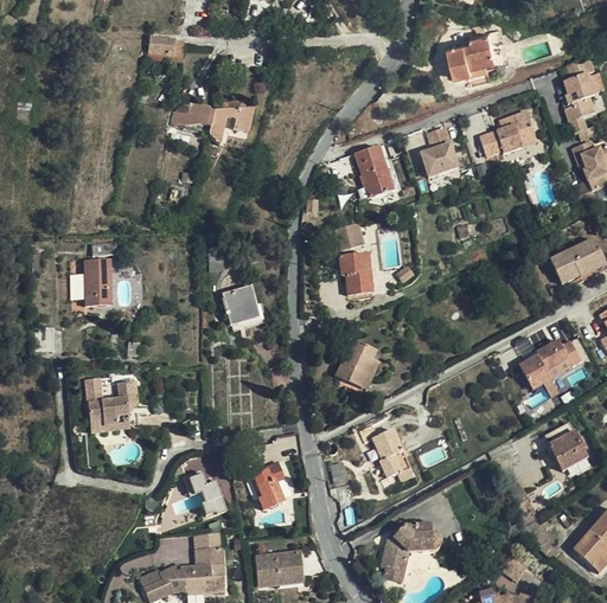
[(471,65),(485,62),(496,58),(489,31),(471,34),(472,39),(447,46),(454,74),(471,70),(471,65)]
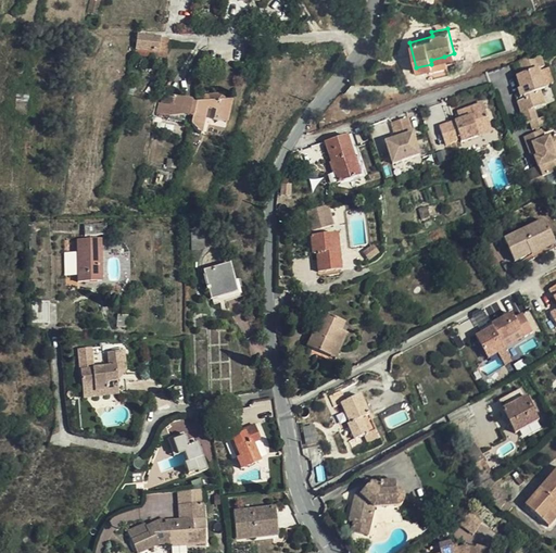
[(138,32),(138,33),(136,46),(138,46),(138,51),(152,53),(152,48),(158,48),(159,35),(138,32)]
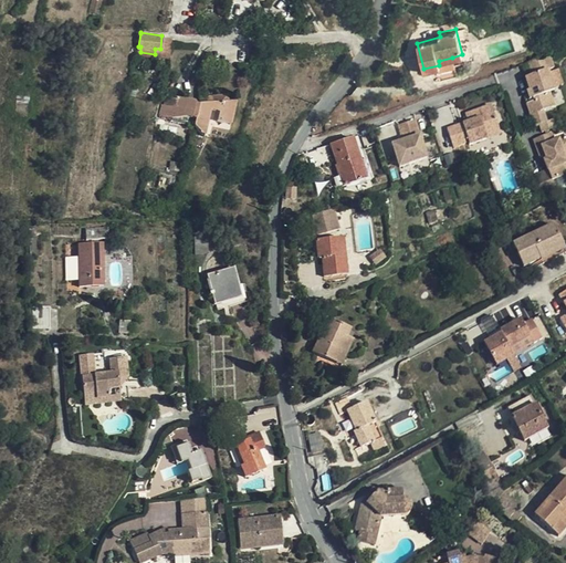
[(453,64),(452,58),(439,61),(439,65),(440,68),(453,64)]
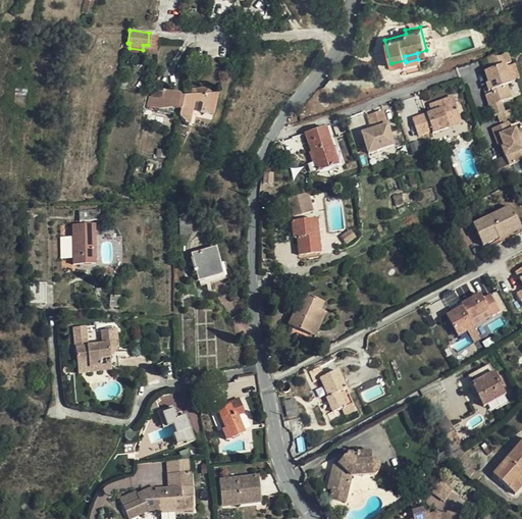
[(504,62),(488,68),(490,73),(486,75),(490,89),(484,91),(492,114),(504,110),(501,100),(510,96),(506,84),(510,82),(504,62)]
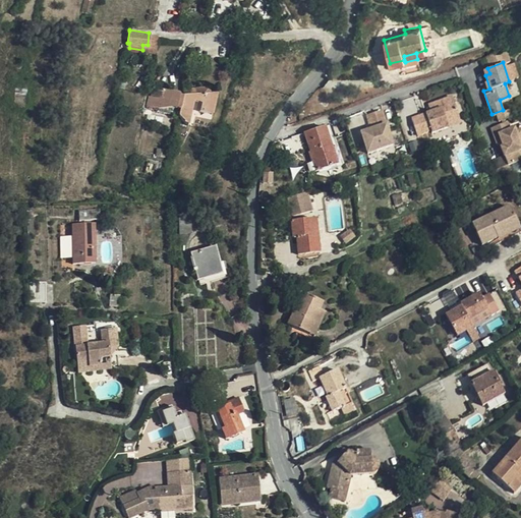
[(195,92),(184,93),(178,114),(188,123),(194,99),(203,101),(200,109),(213,111),(218,91),(210,91),(209,84),(195,85),(195,92)]
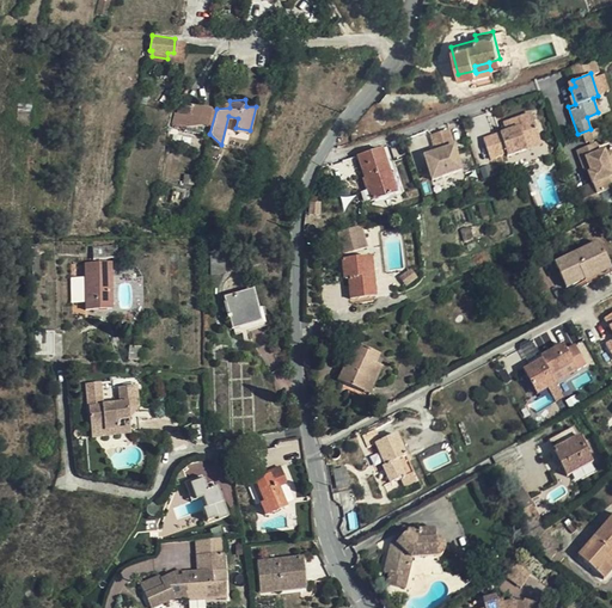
[(213,105),(194,100),(191,112),(176,109),(173,121),(189,124),(200,122),(208,123),(213,105)]
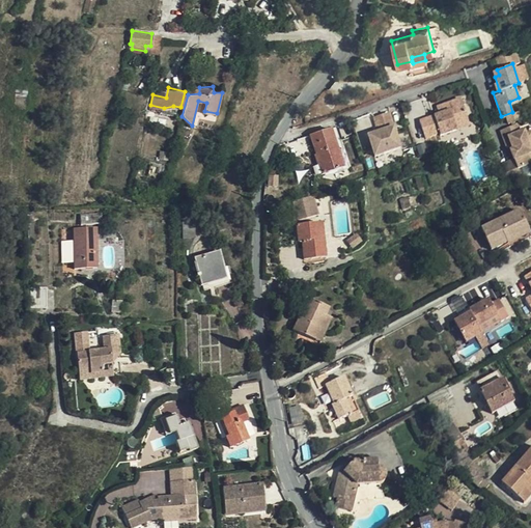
[(464,99),(438,106),(439,113),(435,114),(436,116),(430,117),(429,115),(419,118),(424,135),(439,131),(440,134),(456,129),(454,120),(469,116),(464,99)]
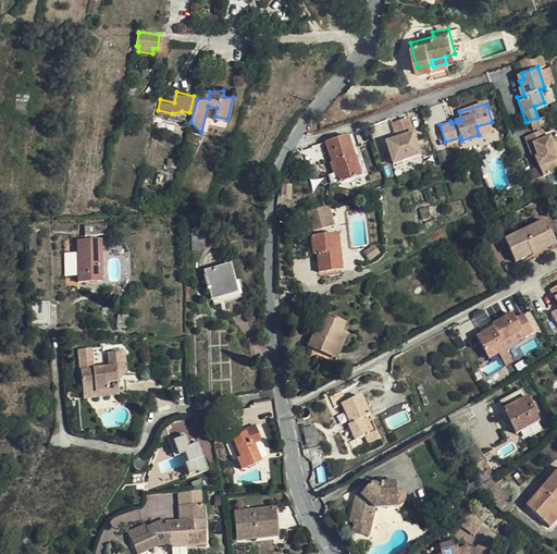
[(409,114),(393,120),(399,136),(415,131),(409,114)]
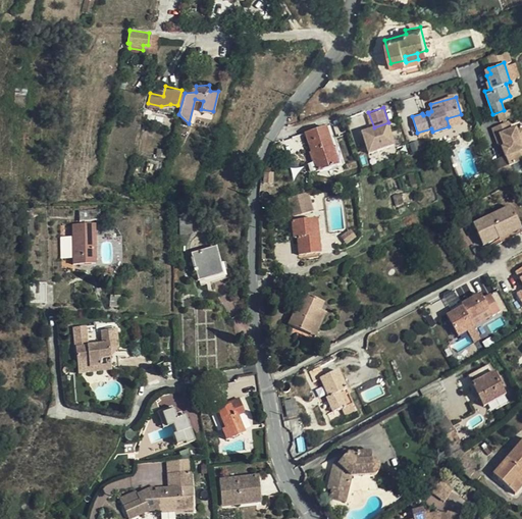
[(461,114),(447,118),(449,126),(463,122),(461,114)]
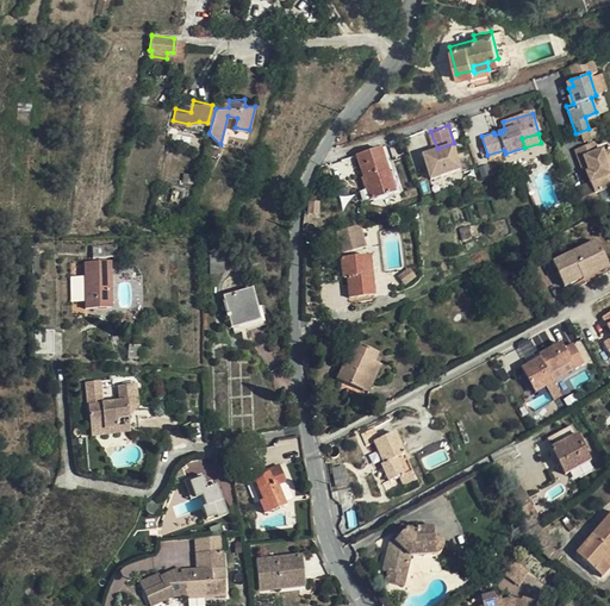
[(595,141),(576,147),(583,166),(585,164),(591,179),(576,185),(584,206),(599,201),(596,191),(609,185),(609,181),(608,174),(609,172),(609,168),(609,163),(609,162),(609,144),(598,150),(595,141)]
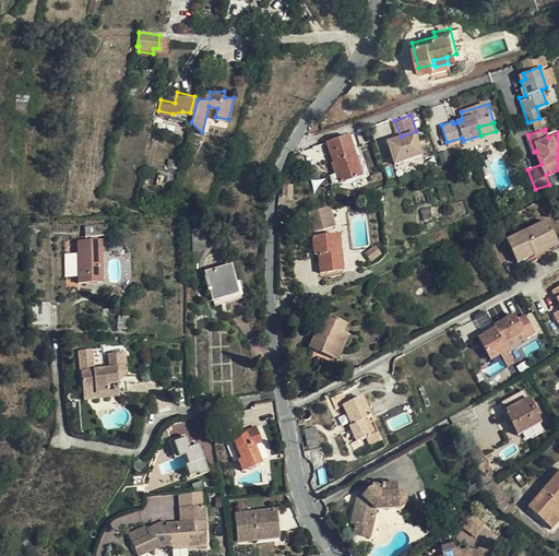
[(352,131),(347,133),(360,174),(365,172),(352,131)]
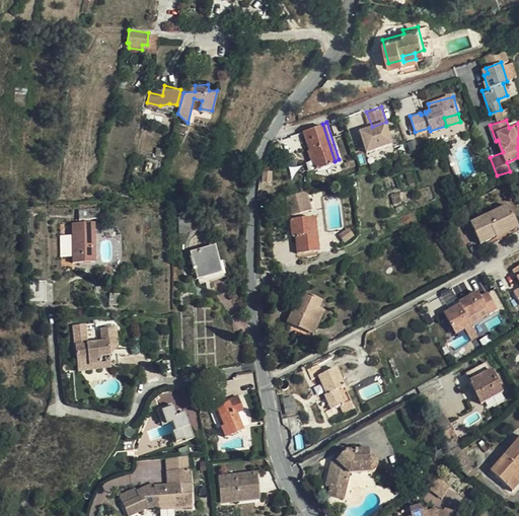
[(303,130),(302,130),(309,150),(311,149),(314,156),(311,157),(314,167),(335,161),(322,124),(312,127),(303,130)]
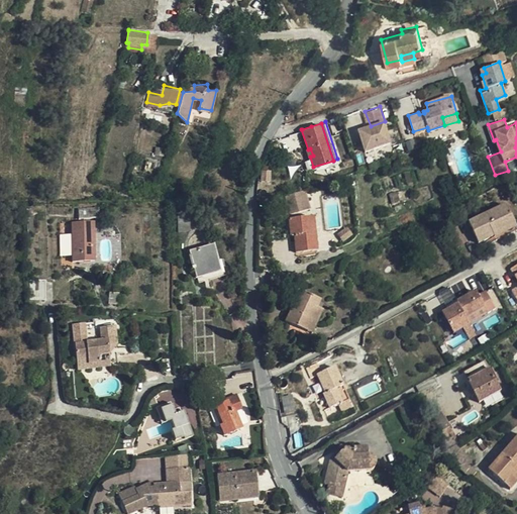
[(270,179),(270,169),(263,168),(262,178),(270,179)]
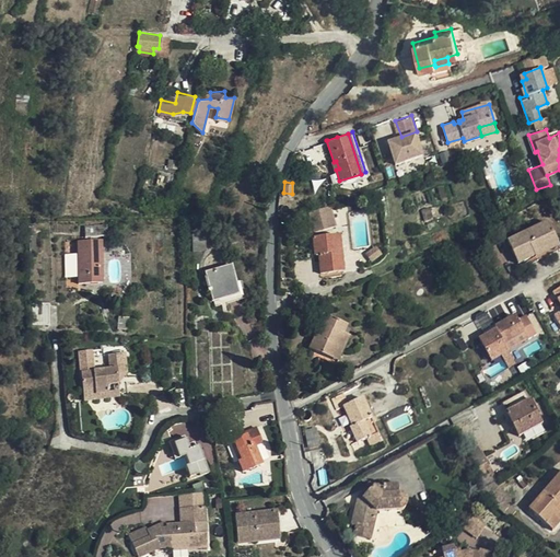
[(550,185),(536,189),(538,195),(552,190),(550,185)]
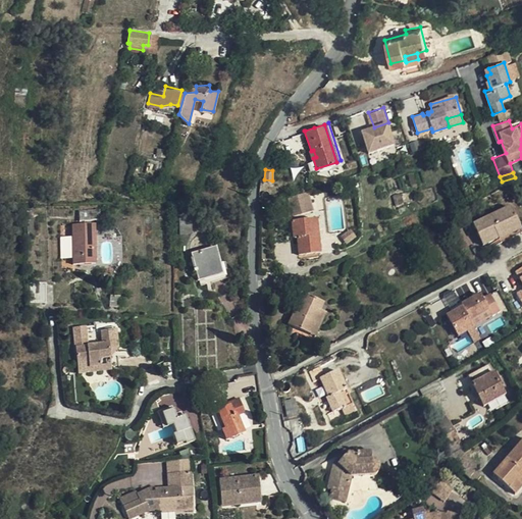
[(311,206),(306,190),(288,195),(293,212),(311,206)]
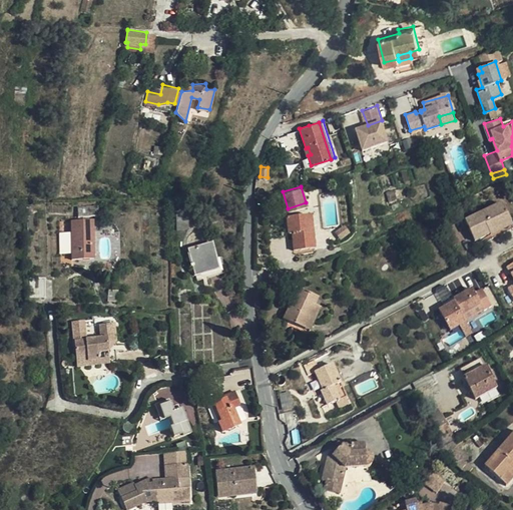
[(488,230),(510,220),(502,201),(465,218),(474,238),(480,236),(489,232),(488,230)]
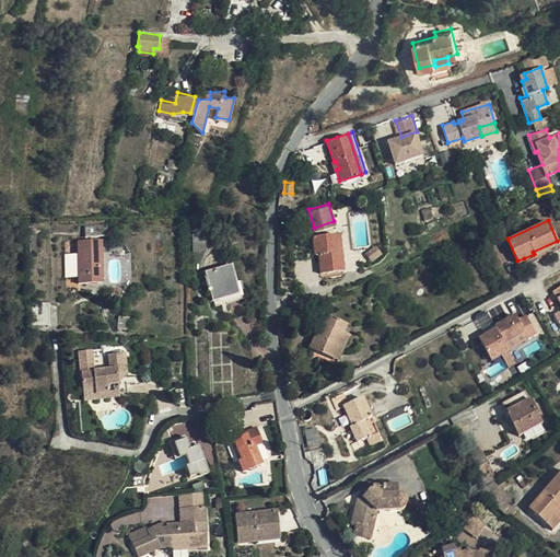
[(106,223),(85,223),(85,234),(106,233),(106,223)]
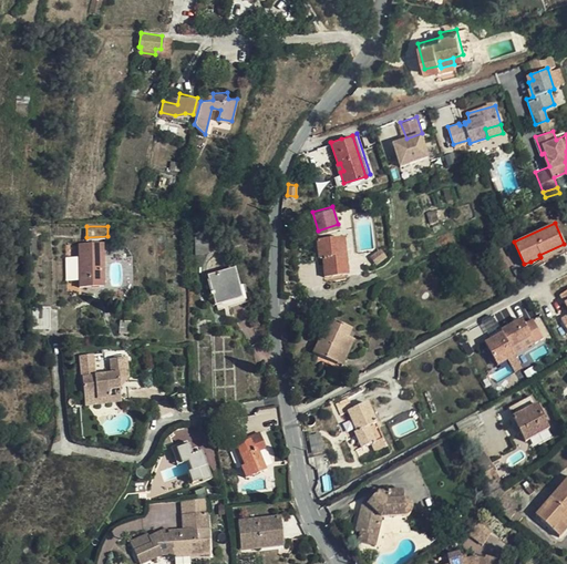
[(205,235),(195,235),(195,250),(206,250),(205,235)]
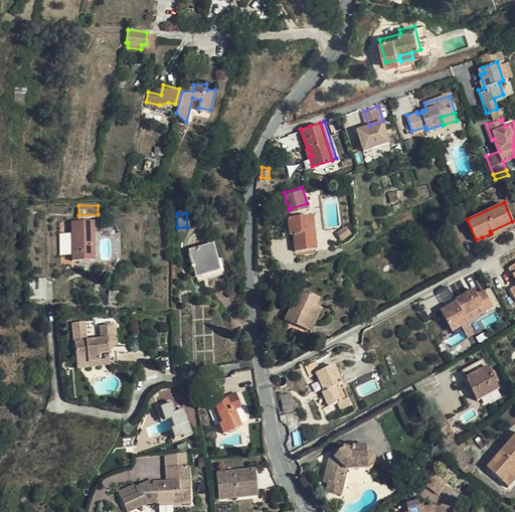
[(311,213),(287,216),(289,231),(292,231),(295,248),(315,246),(311,213)]
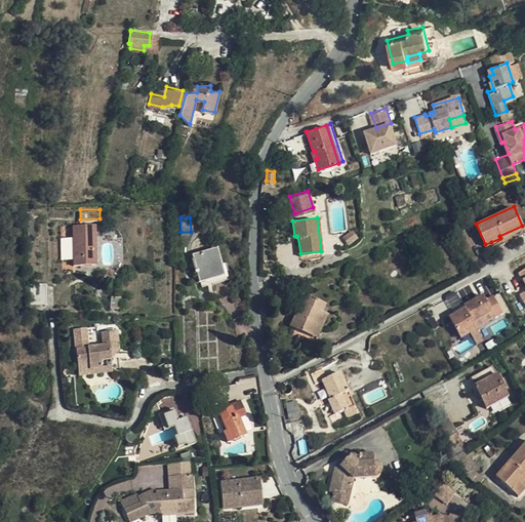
[(95,262),(95,224),(73,224),(74,262),(95,262)]
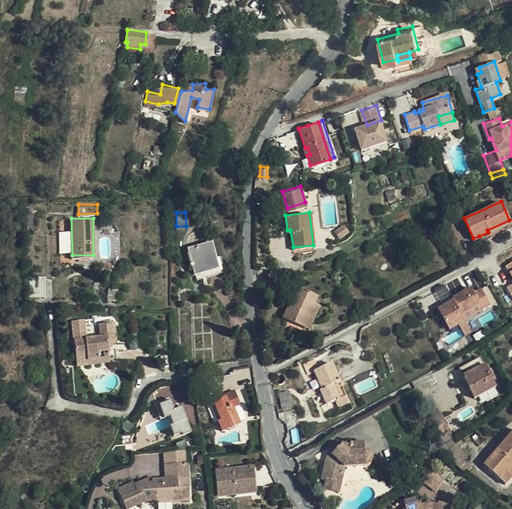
[(357,218),(348,220),(349,230),(358,228),(357,218)]
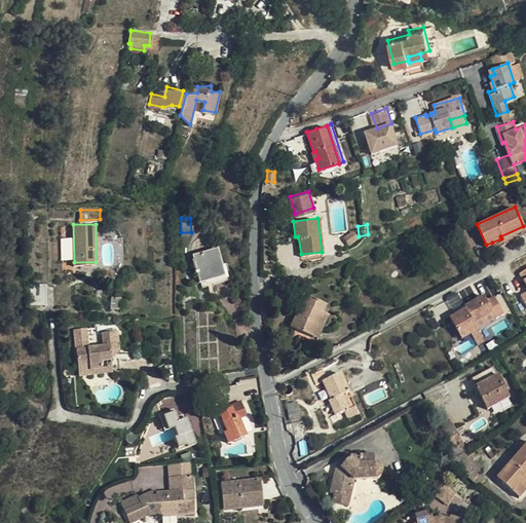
[(525,229),(523,226),(500,236),(501,238),(492,243),(494,247),(525,232),(524,230),(525,229)]
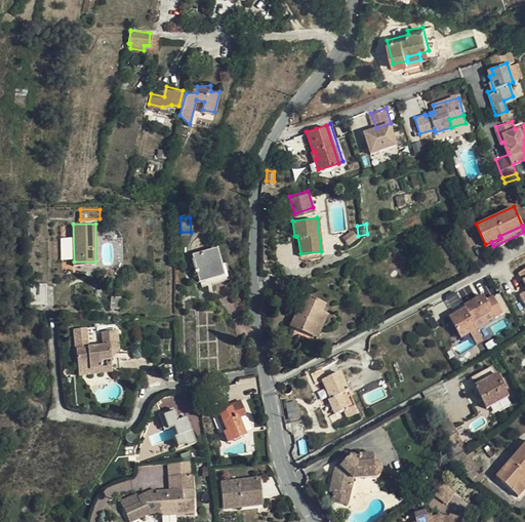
[(224,272),(216,246),(192,252),(199,279),(224,272)]
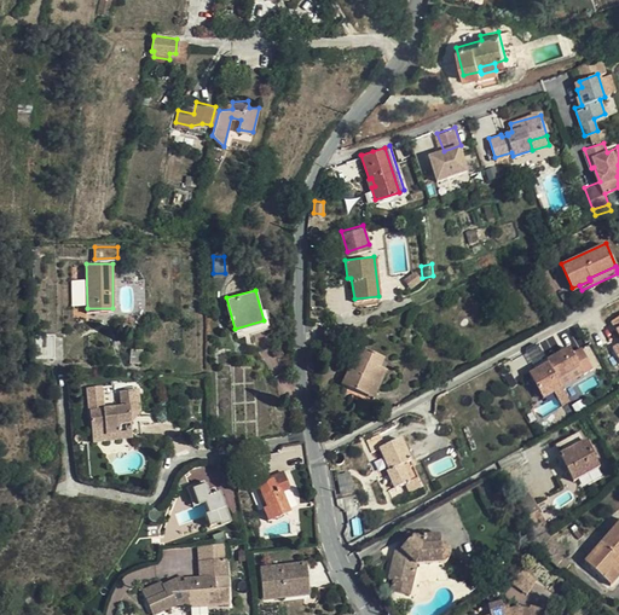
[(73,320),(73,307),(63,307),(63,321),(73,320)]
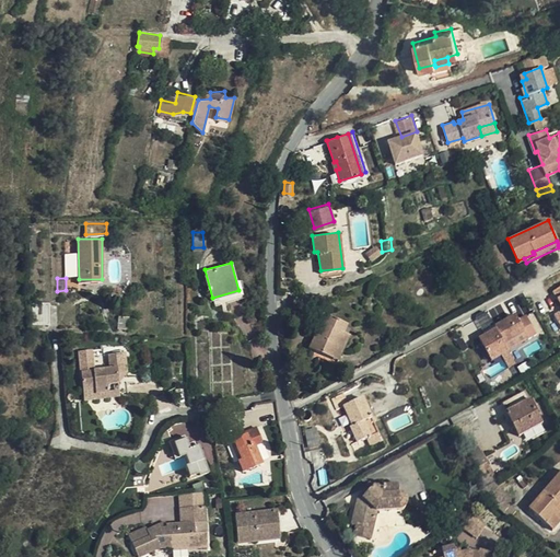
[(290,311),(289,312),(289,314),(289,315),(290,317),(292,318),(294,318),(295,317),(298,316),(298,315),(298,313),(298,311),(295,310),(294,309),(292,310),(290,311)]
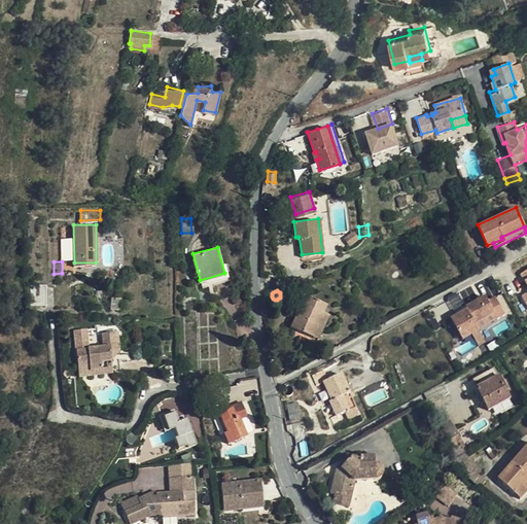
[(451,319),(461,338),(471,332),(478,343),(484,340),(477,327),(504,312),(494,293),(487,298),(484,292),(463,304),(464,306),(449,315),(451,319)]
